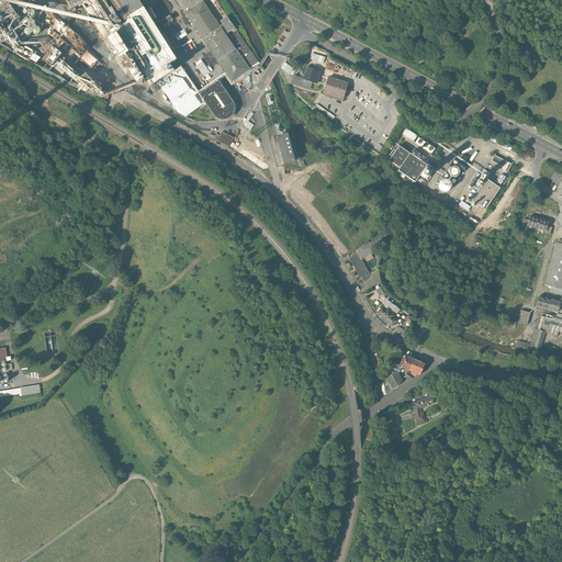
[(217,80),(200,92),(181,66),(175,69),(171,64),(194,47),(191,43),(178,52),(177,49),(176,51),(168,40),(176,34),(172,30),(166,34),(155,20),(156,19),(150,10),(146,12),(137,0),(66,0),(71,9),(81,3),(99,32),(98,33),(100,36),(101,36),(113,55),(109,57),(111,60),(115,57),(126,75),(130,72),(138,85),(146,80),(154,92),(160,87),(178,111),(184,115),(203,102),(212,114),(215,116),(220,117),(224,117),(227,115),(231,113),(233,109),(233,104),(231,100),(217,80)]
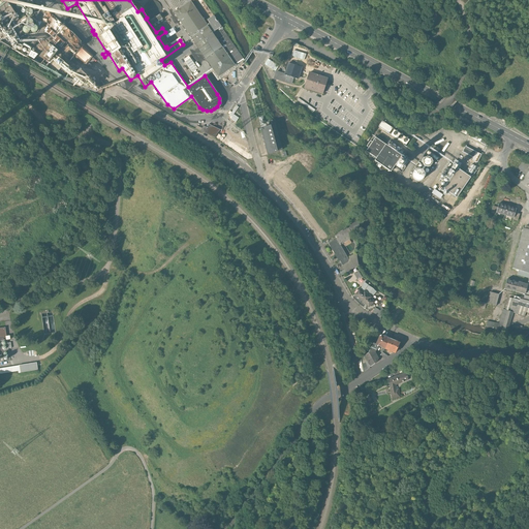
[(161,12),(161,9),(161,5),(159,2),(156,1),(152,0),(149,1),(146,3),(144,5),(144,9),(144,12),(146,16),(149,18),(153,18),(156,18),(159,16),(161,12)]
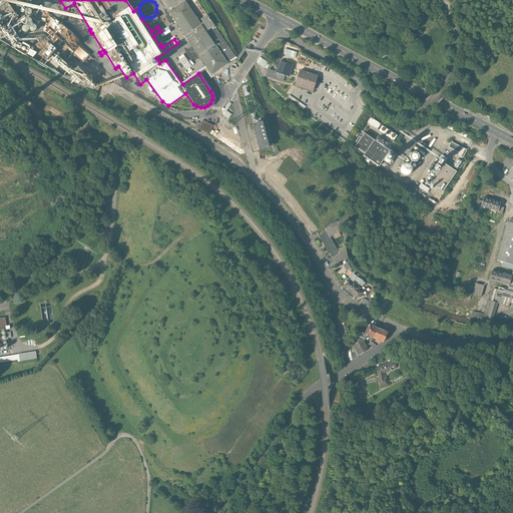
[(160,0),(169,12),(184,2),(186,0),(160,0)]
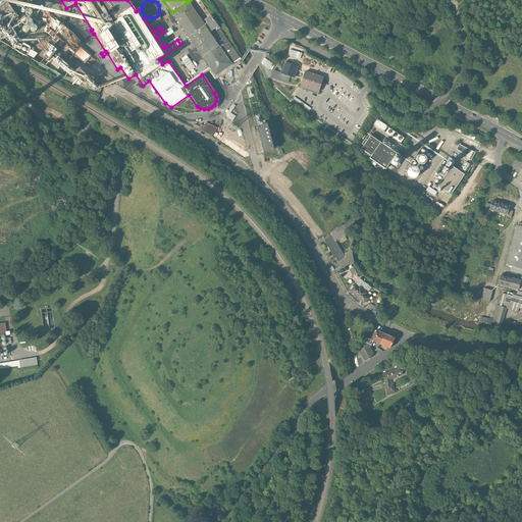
[(188,2),(172,12),(214,75),(240,58),(210,15),(206,17),(209,20),(203,24),(188,2)]
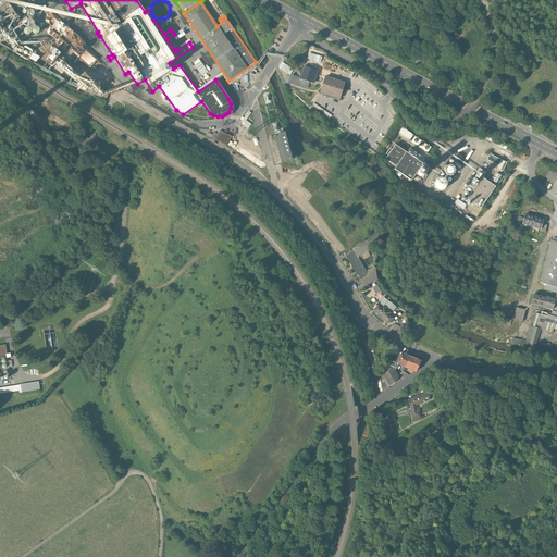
[(16,15),(11,7),(5,10),(11,19),(15,16),(16,15)]
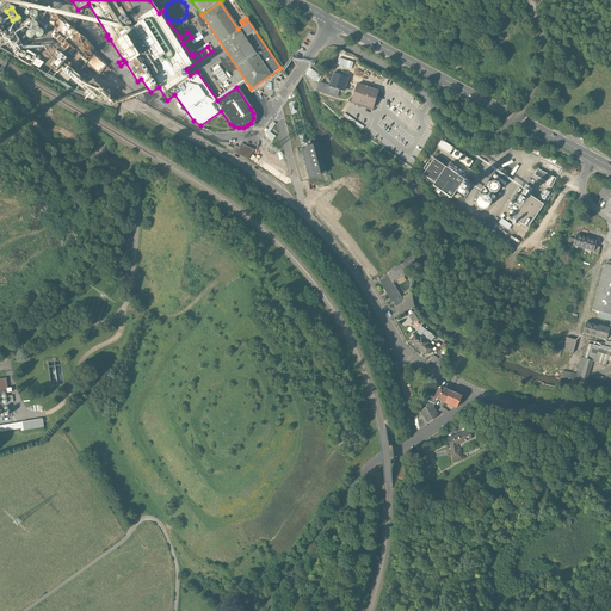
[(35,19),(37,18),(38,17),(38,14),(38,13),(37,12),(36,11),(35,10),(32,10),(31,10),(30,11),(29,13),(29,16),(30,17),(31,18),(32,19),(35,19)]
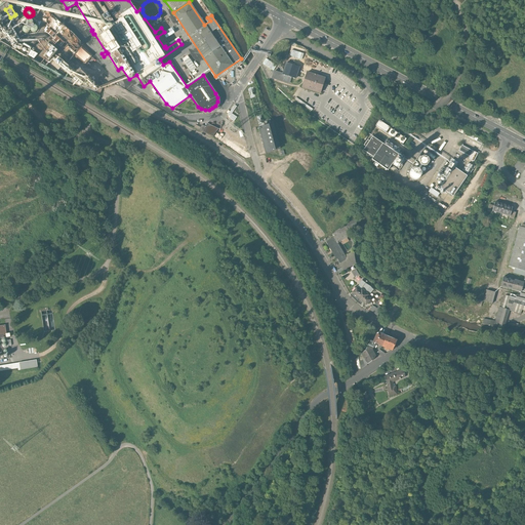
[(74,34),(51,14),(46,23),(50,27),(46,32),(51,36),(53,33),(55,35),(52,40),(61,46),(65,42),(76,53),(75,54),(85,64),(91,55),(81,46),(83,44),(74,34)]
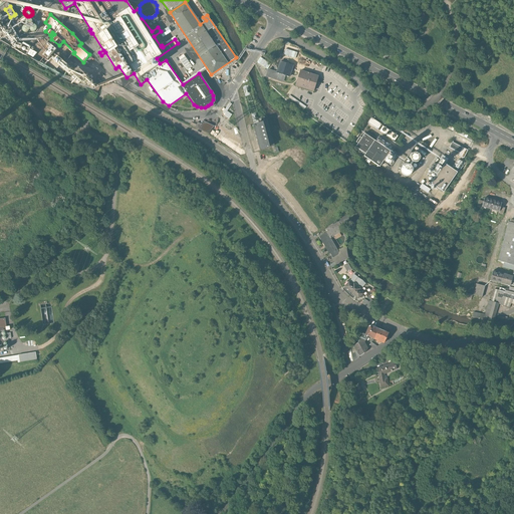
[(162,19),(160,15),(150,19),(152,23),(158,20),(158,21),(162,19)]
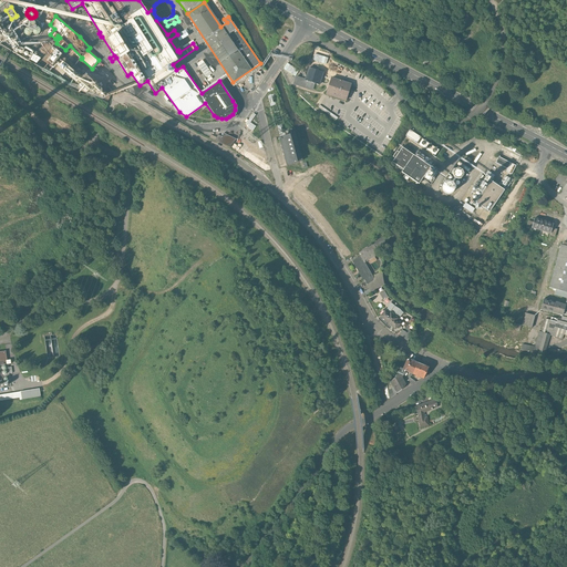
[(182,42),(191,37),(187,31),(183,33),(185,37),(182,38),(181,35),(179,37),(182,42)]
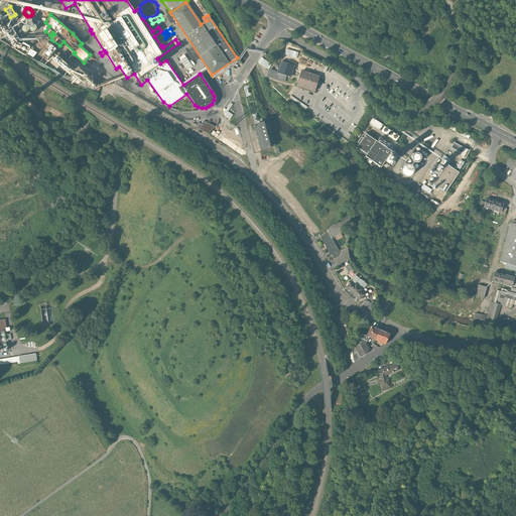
[(56,49),(51,44),(42,55),(57,69),(59,66),(72,76),(71,77),(79,84),(98,92),(100,87),(79,68),(76,72),(54,53),(56,49)]
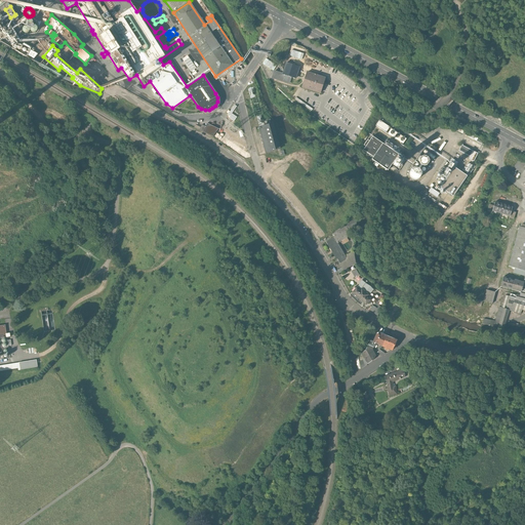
[(283,74),(283,75),(291,77),(296,79),(297,75),(296,75),(305,50),(292,46),(283,74)]
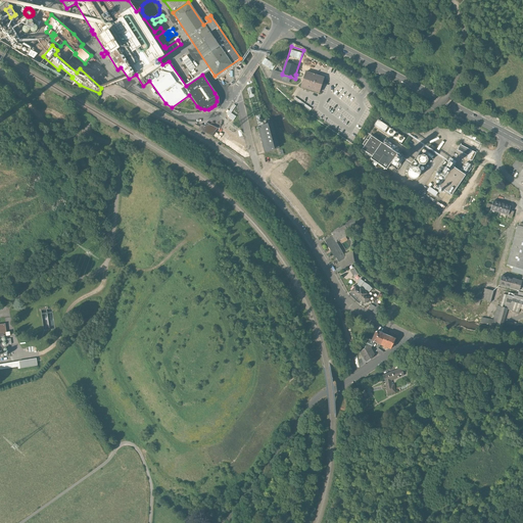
[(37,53),(30,49),(28,54),(34,57),(37,53)]
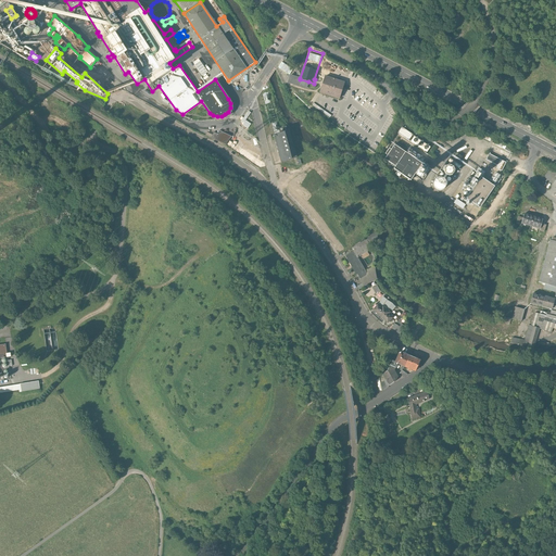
[(202,73),(207,70),(200,59),(188,66),(202,87),(209,83),(202,73)]
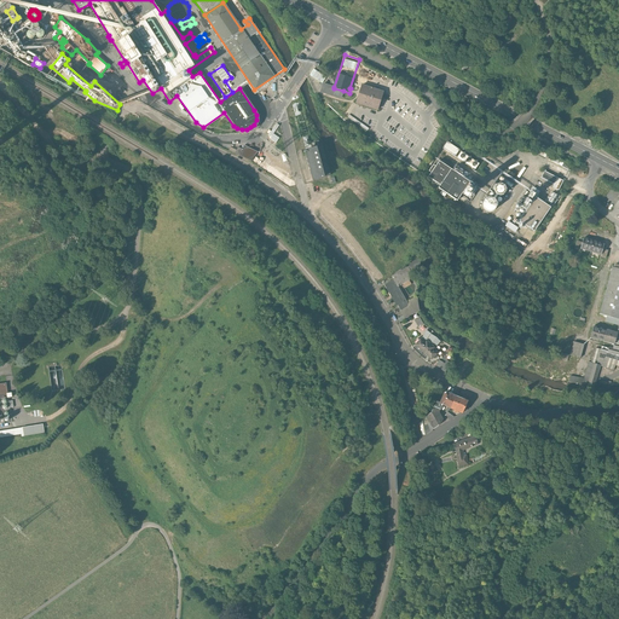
[(334,87),(323,85),(320,92),(341,98),(343,91),(334,88),(334,87)]
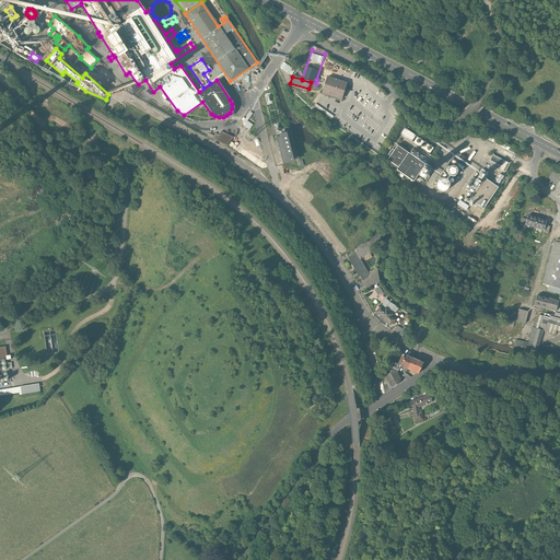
[(347,84),(327,78),(323,93),(341,100),(347,84)]
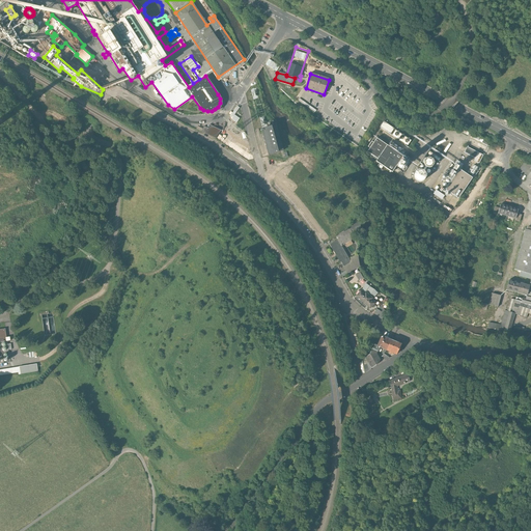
[(232,113),(240,118),(243,113),(240,111),(243,106),(238,104),(232,113)]
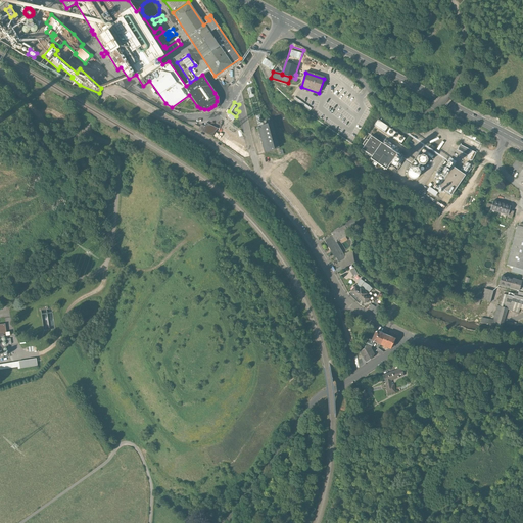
[(279,148),(271,121),(270,121),(269,119),(266,120),(267,126),(258,128),(265,152),(273,150),(273,149),(279,148)]
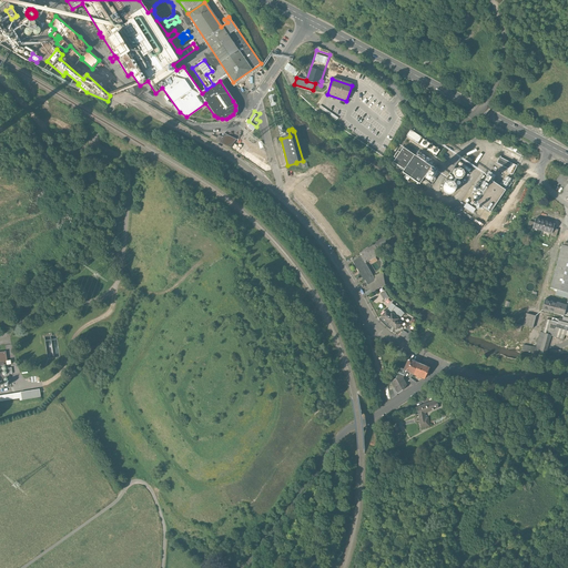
[(422,138),(411,130),(406,135),(418,143),(422,138)]
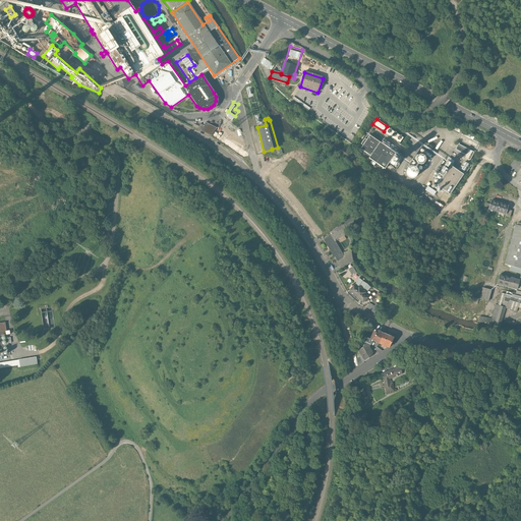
[(218,127),(206,121),(205,124),(200,122),(197,128),(212,135),(215,130),(218,127)]
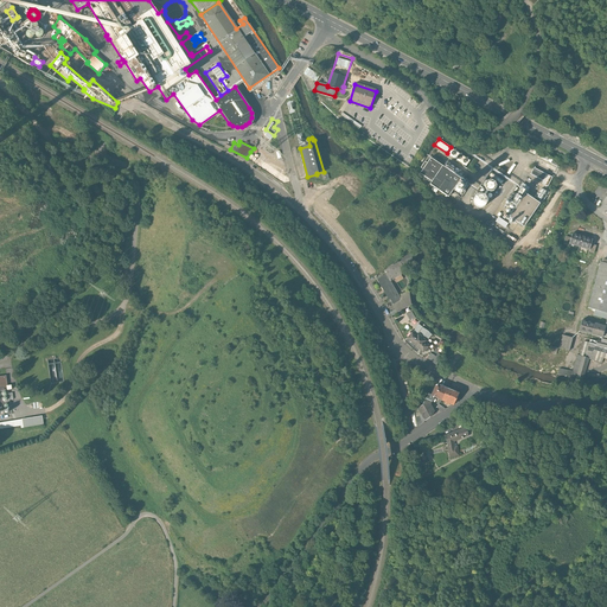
[(471,160),(451,147),(447,153),(466,167),(471,160)]
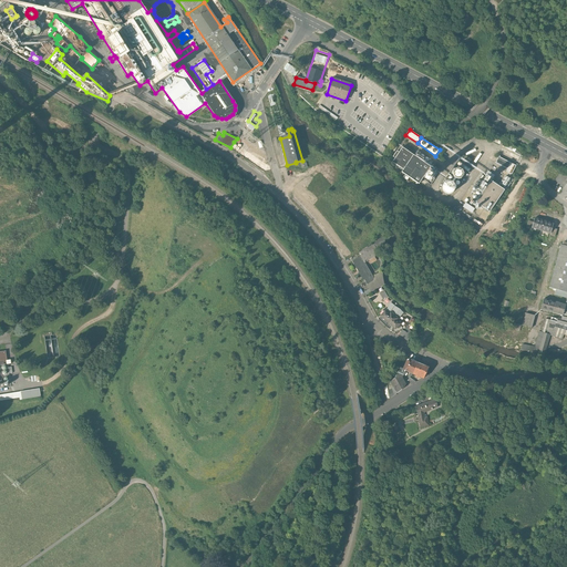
[(266,164),(234,142),(230,147),(265,171),(270,169),(269,163),(266,164)]
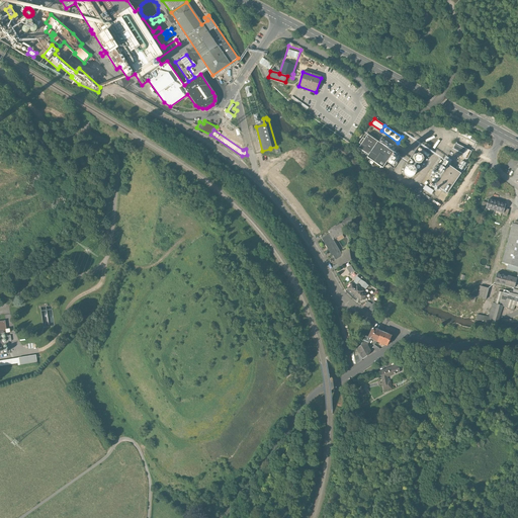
[(377,142),(367,135),(364,140),(362,138),(358,144),(360,145),(358,148),(368,155),(377,142)]
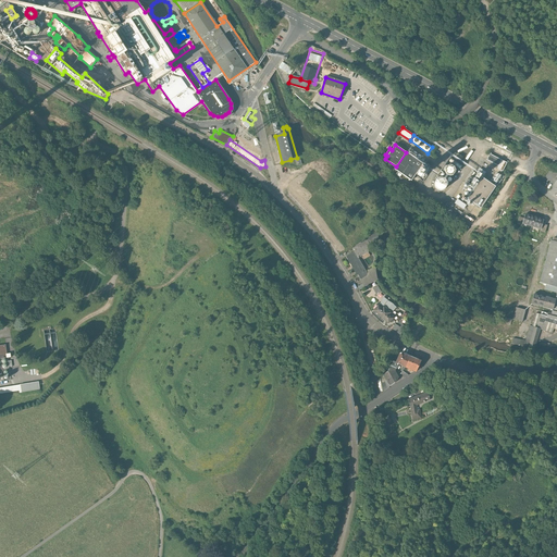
[(423,163),(406,152),(396,166),(394,170),(397,171),(395,174),(399,177),(401,174),(411,181),(423,163)]
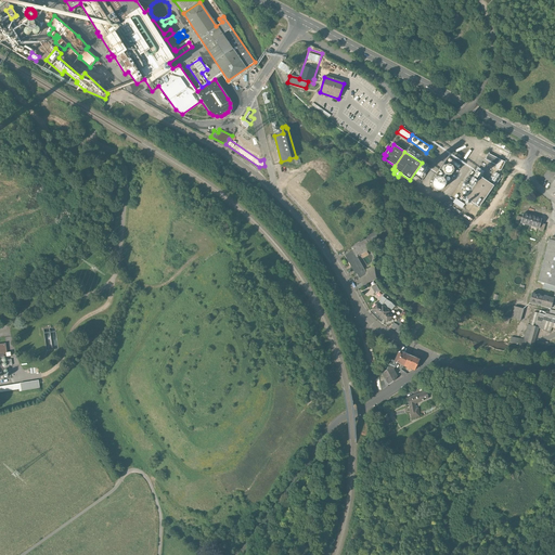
[(500,159),(488,154),(485,159),(497,166),(500,159)]
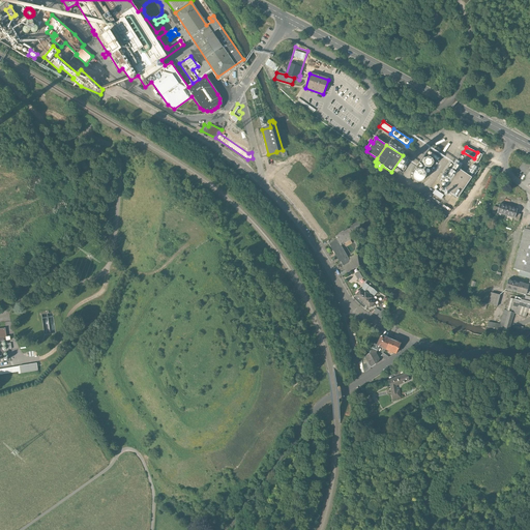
[(440,157),(430,150),(429,151),(429,152),(428,153),(428,154),(438,160),(439,160),(439,159),(439,158),(440,157)]
